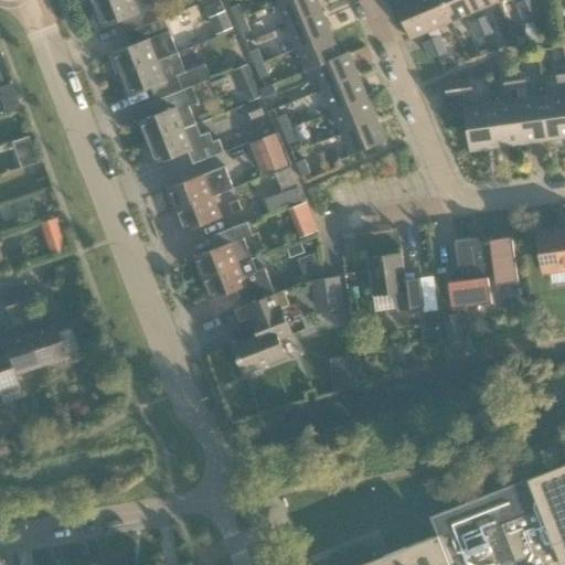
[(134,0),(106,0),(93,6),(102,27),(139,12),(134,0)]
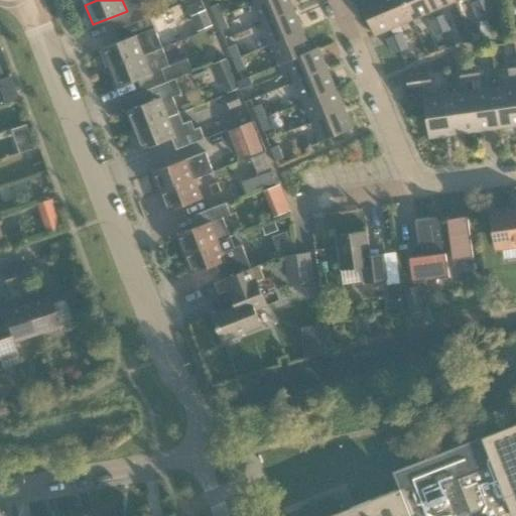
[(294,10),(289,0),(261,0),(254,3),(262,23),(294,10)]
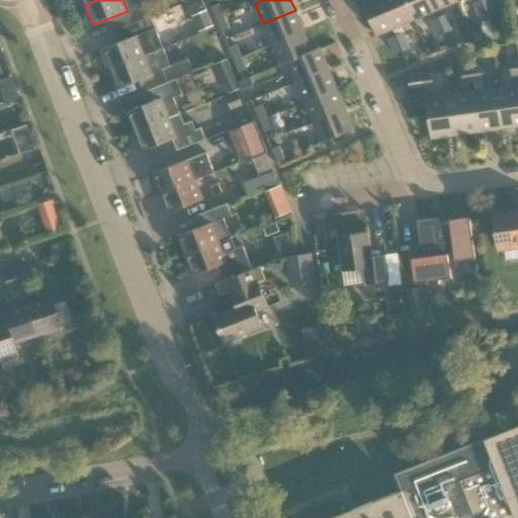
[(375,35),(396,26),(383,0),(364,0),(361,2),(375,35)]
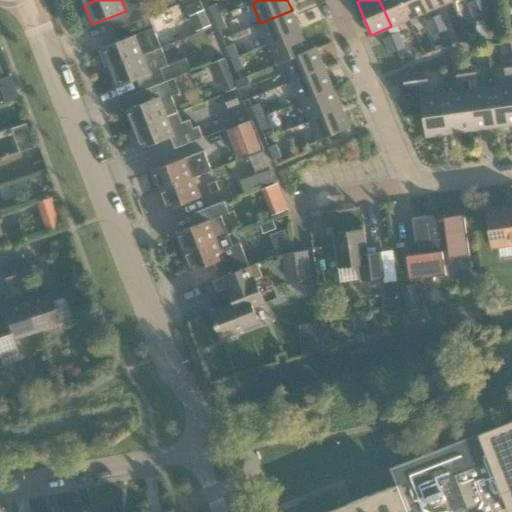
[(379,0),(391,26),(410,18),(402,0),(379,0)]
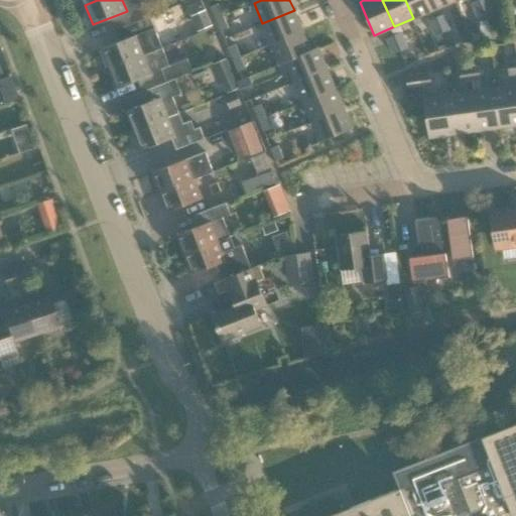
[(405,0),(413,18),(432,10),(428,0),(405,0)]
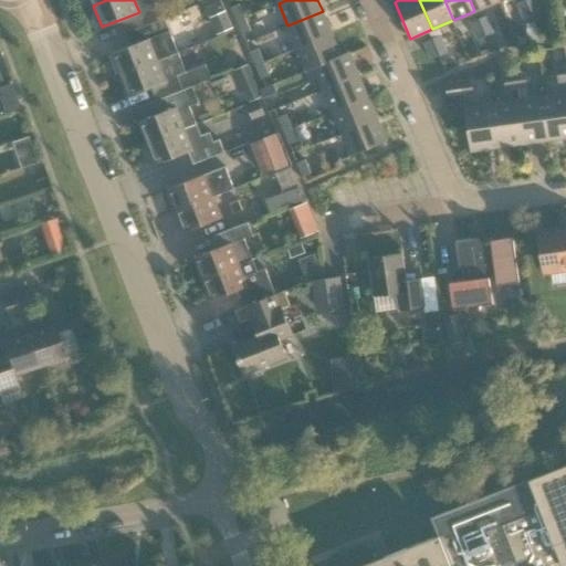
[(470,0),(474,11),(496,2),(495,0),(470,0)]
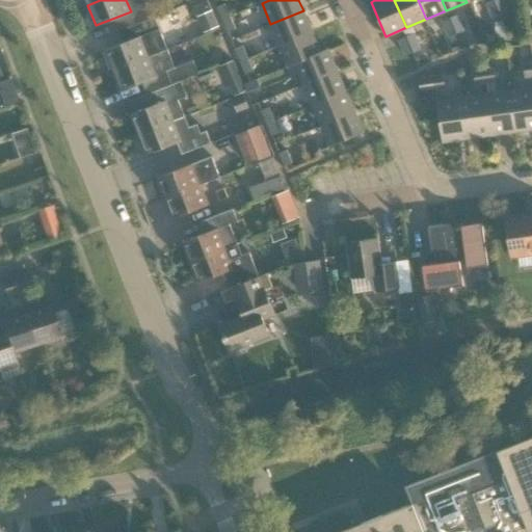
[(493,18),(500,15),(493,0),(491,0),(485,3),(493,18)]
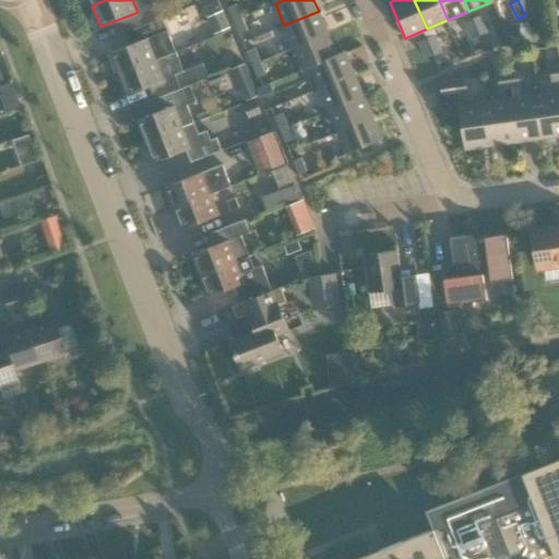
[(534,11),(527,0),(518,0),(525,15),(534,11)]
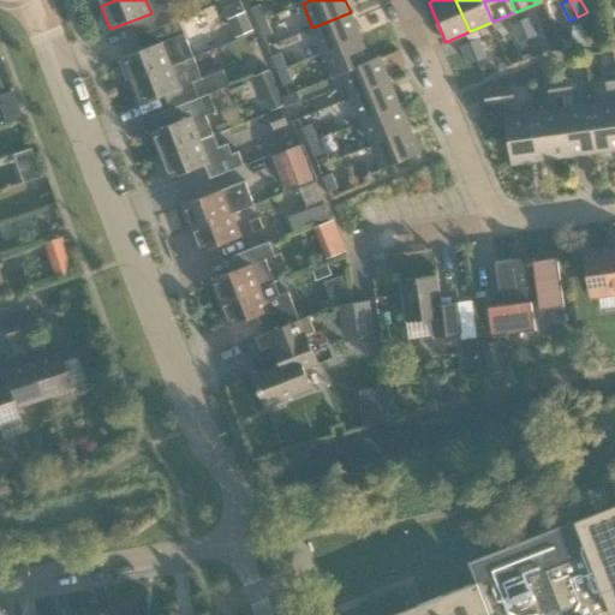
[(257,23),(266,19),(260,5),(251,9),(257,23)]
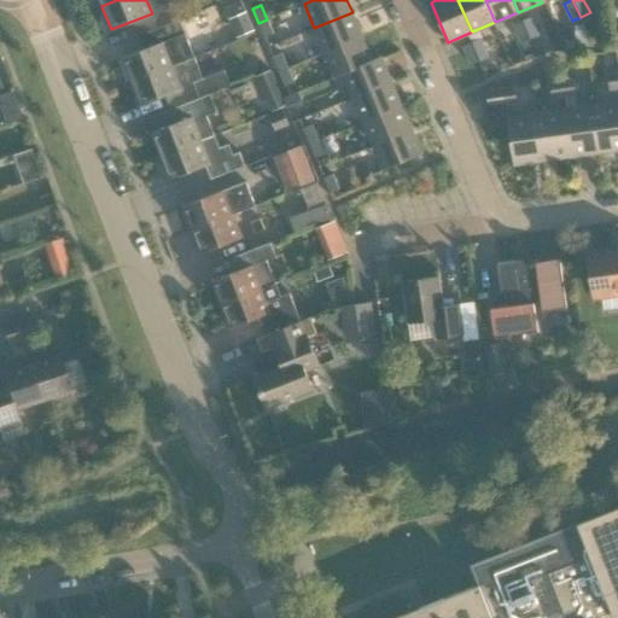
[(254,30),(246,12),(229,19),(237,39),(254,30)]
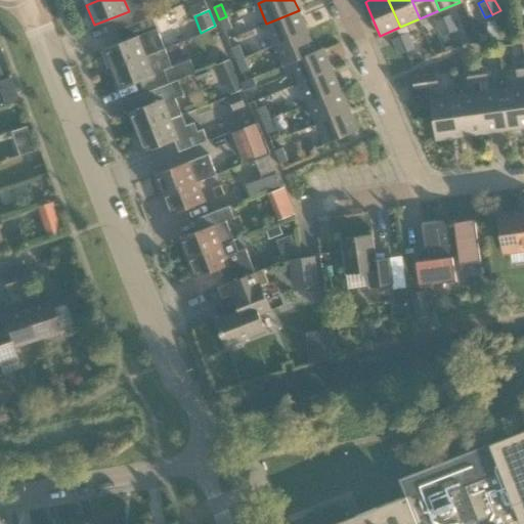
[(307,31),(299,10),(266,24),(274,44),(307,31)]
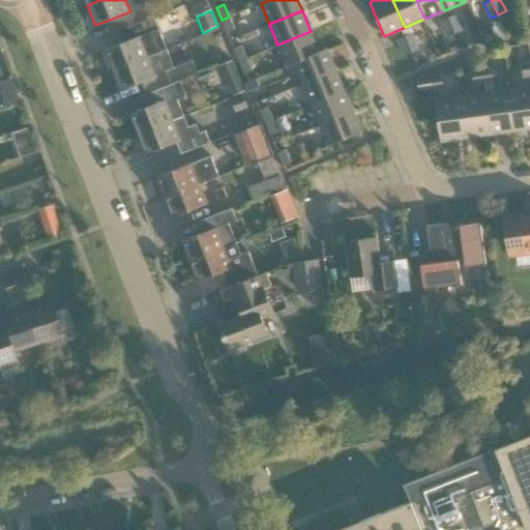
[(455,15),(447,19),(454,33),(462,30),(455,15)]
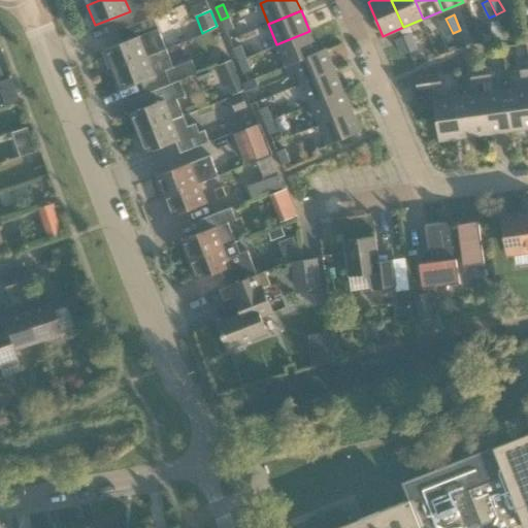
[(228,17),(221,20),(226,31),(233,29),(228,17)]
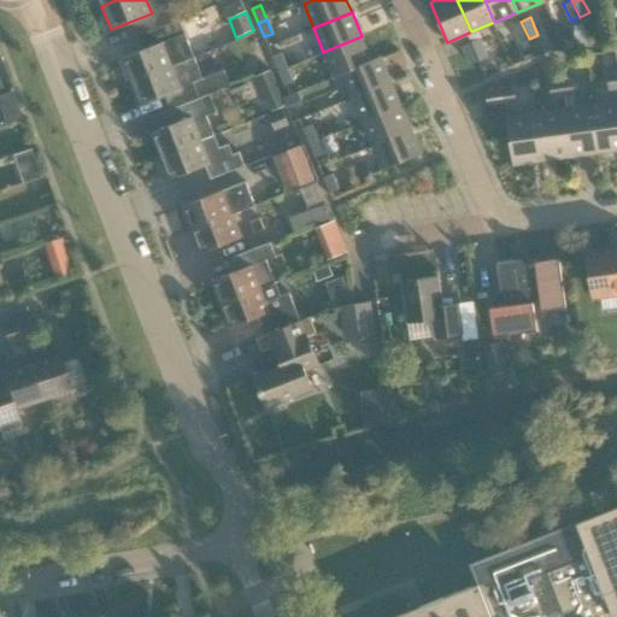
[(519,42),(529,39),(521,22),(512,25),(519,42)]
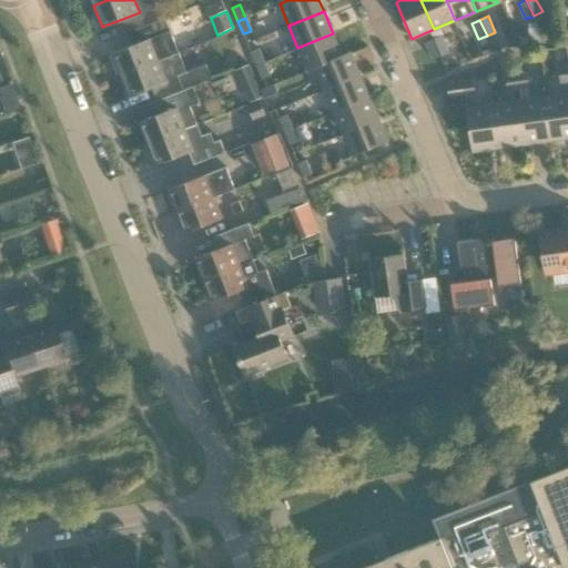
[(121,73),(179,51),(170,30),(112,52),(121,73)]
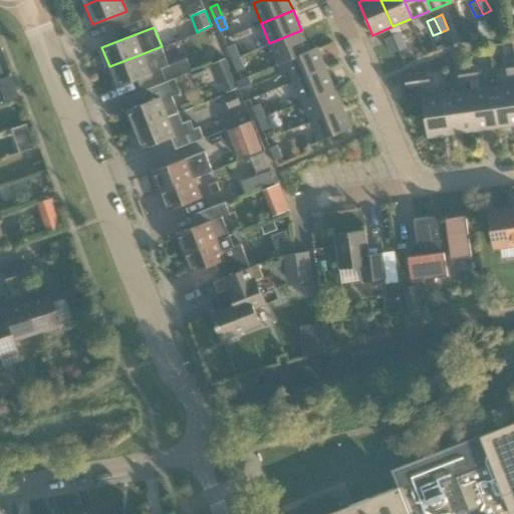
[(309,49),(301,30),(269,43),(278,63),(285,60),(285,59),(309,49)]
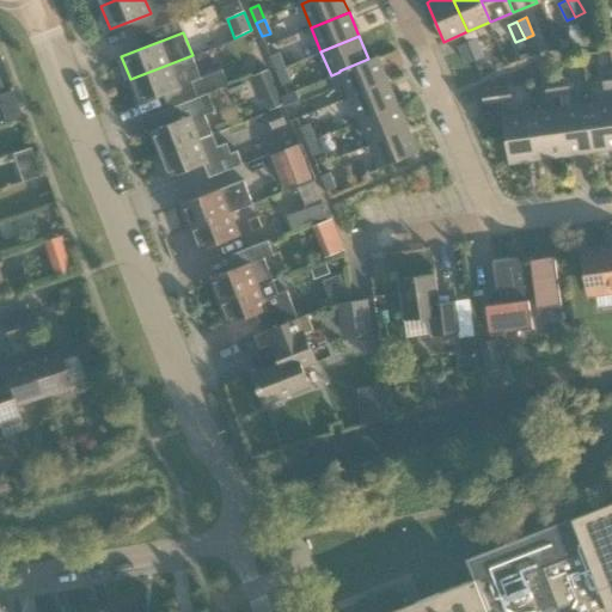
[(483,56),(476,37),(466,42),(475,60),(483,56)]
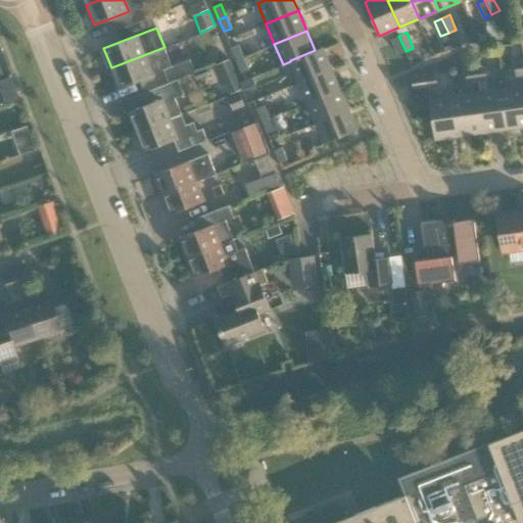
[(397,54),(406,51),(398,36),(391,39),(397,54)]
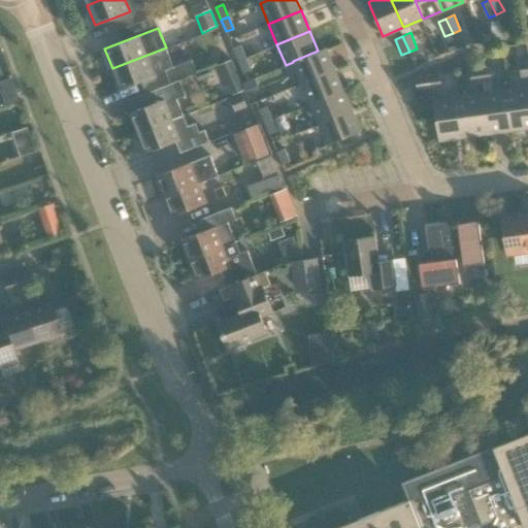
[(238,61),(246,58),(240,45),(233,48),(238,61)]
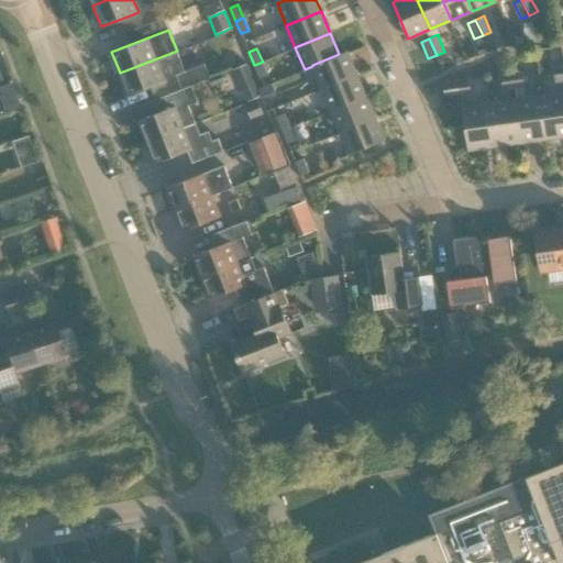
[(177,51),(120,73),(128,95),(176,76),(181,88),(210,77),(206,64),(185,73),(177,51)]
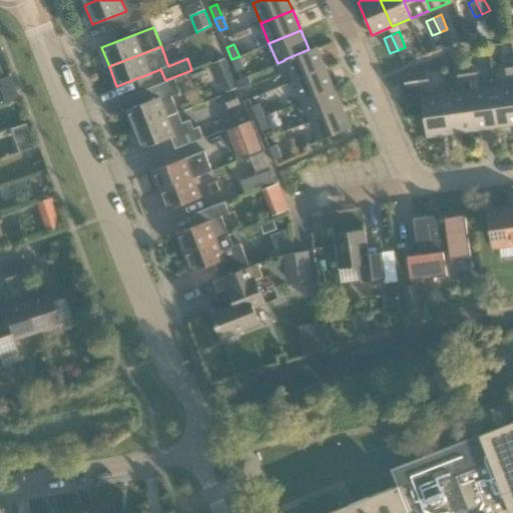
[(317,46),(309,49),(285,59),(285,60),(294,81),(326,67),(317,46)]
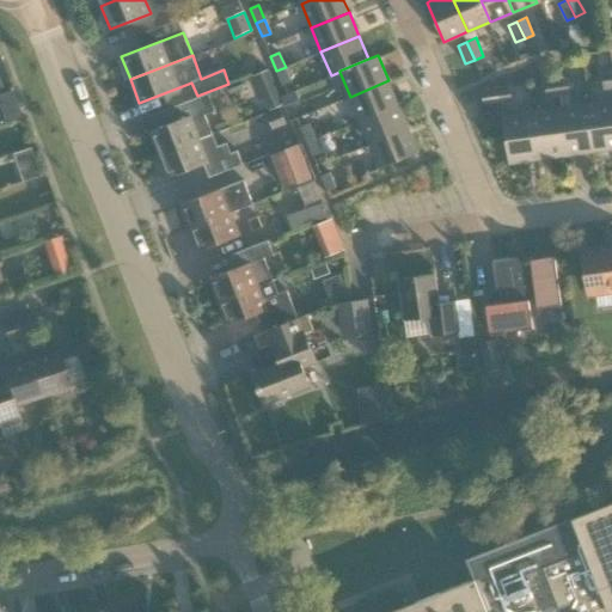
[(286,67),(276,71),(282,85),(292,81),(286,67)]
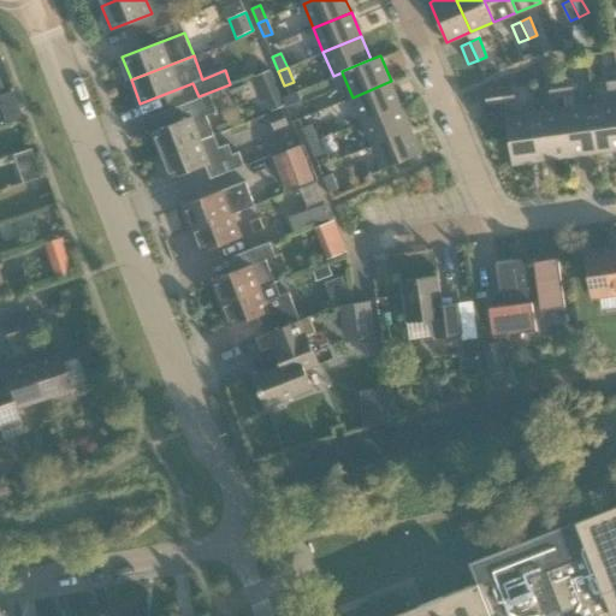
[(285,105),(270,70),(256,78),(270,112),(285,105)]
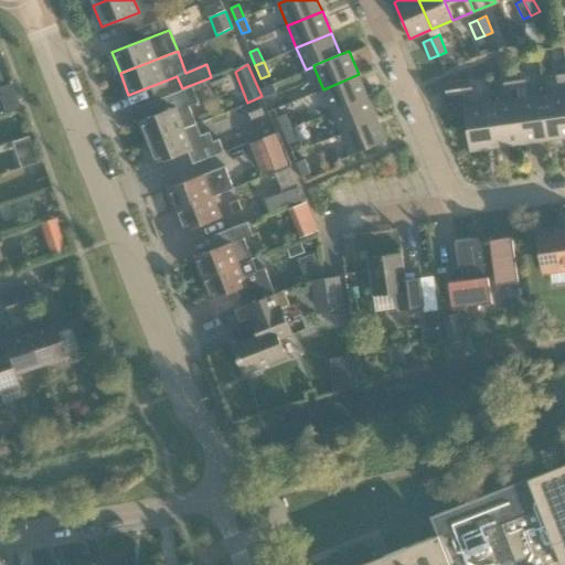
[(564,80),(564,64),(555,66),(557,82),(564,80)]
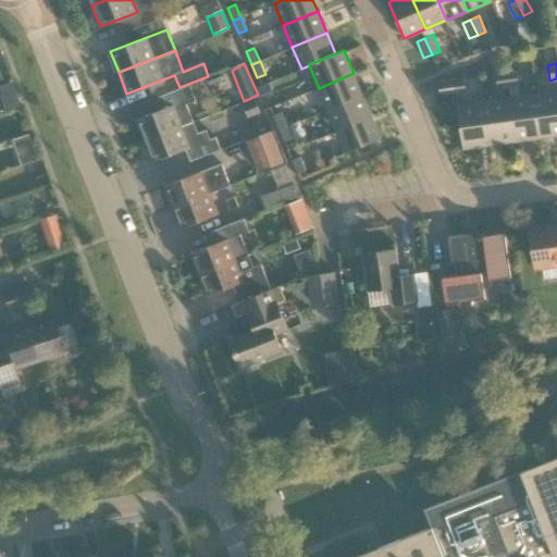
[(516,70),(506,71),(508,86),(518,85),(516,70)]
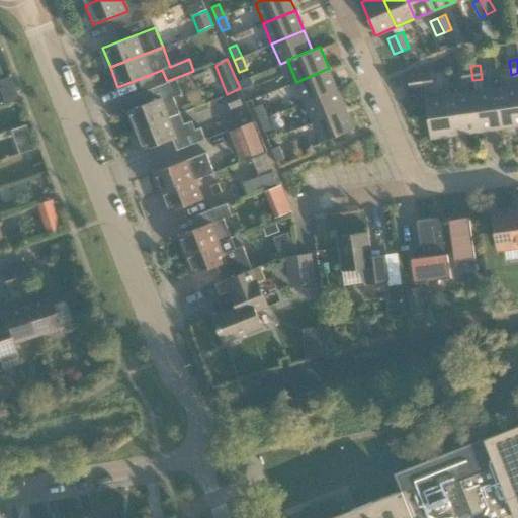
[(462,82),(472,80),(470,66),(460,68),(462,82)]
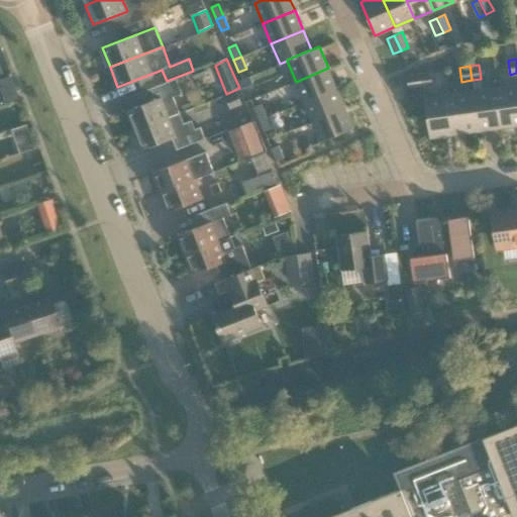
[(305,103),(337,90),(328,68),(296,82),(305,103)]
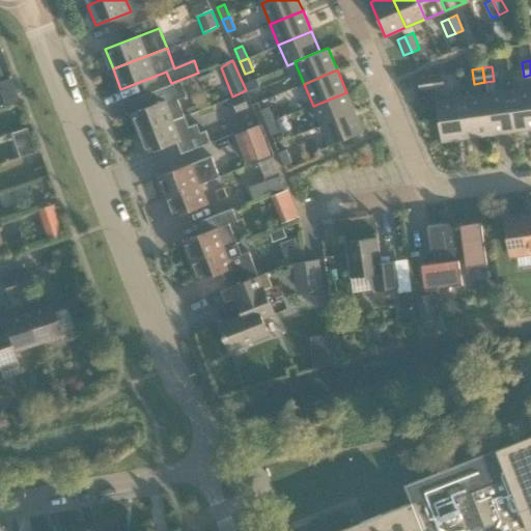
[(442,74),(432,75),(418,77),(420,91),(444,88),(442,74)]
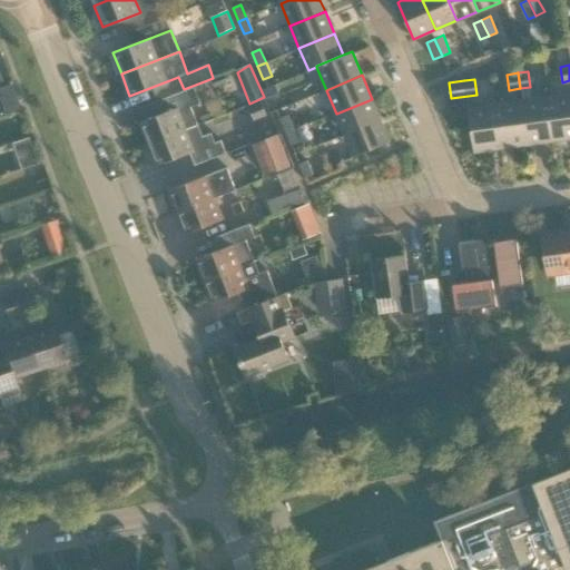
[(278,92),(275,84),(262,90),(265,98),(269,96),(278,92)]
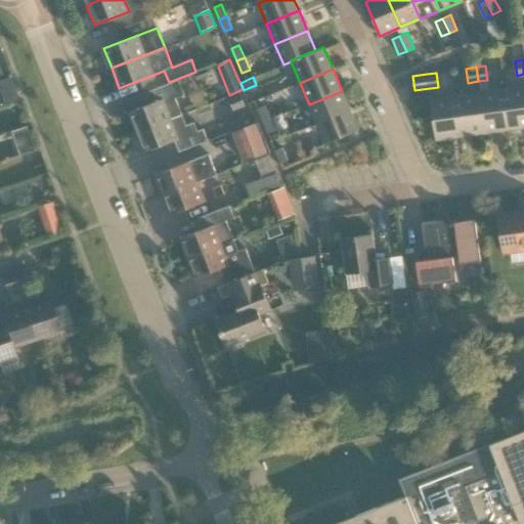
[(136,131),(181,114),(175,97),(184,94),(178,79),(153,89),(157,100),(128,112),(136,131)]
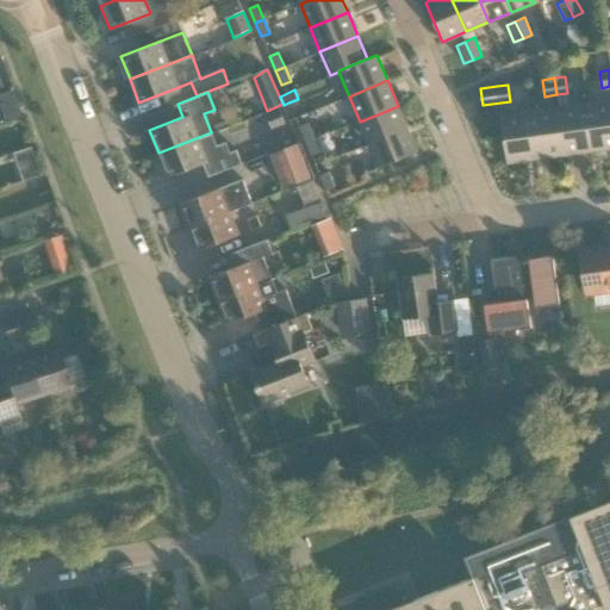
[(609,98),(586,101),(593,150),(609,147),(609,98)]
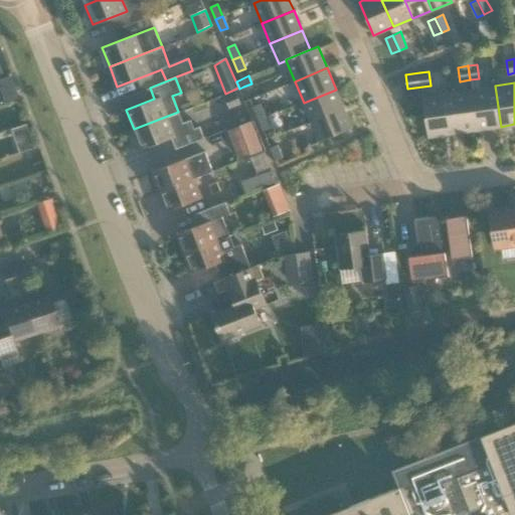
[(501,127),(495,86),(471,90),(477,130),(501,127)]
